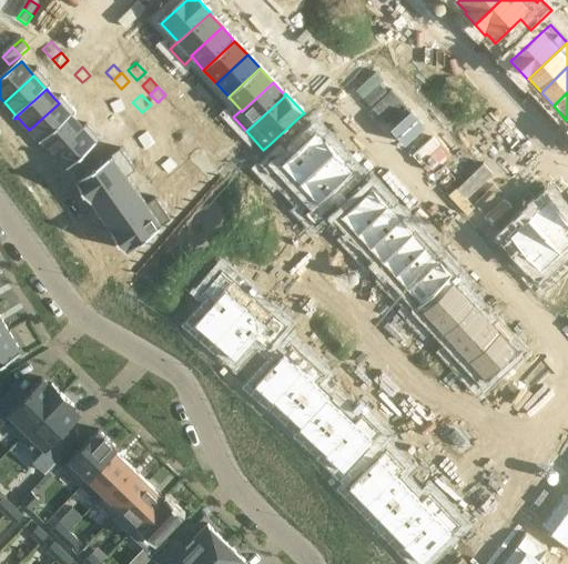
[(59,103),(29,130),(41,143),(39,145),(71,117),(59,103)]
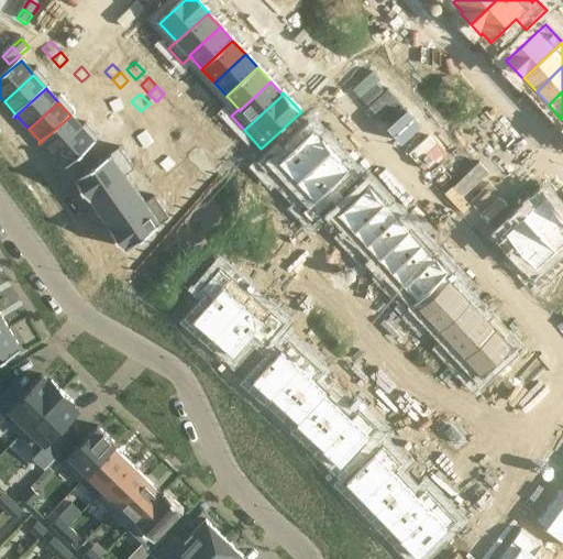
[(174,105),(166,112),(174,120),(181,113),(174,105)]
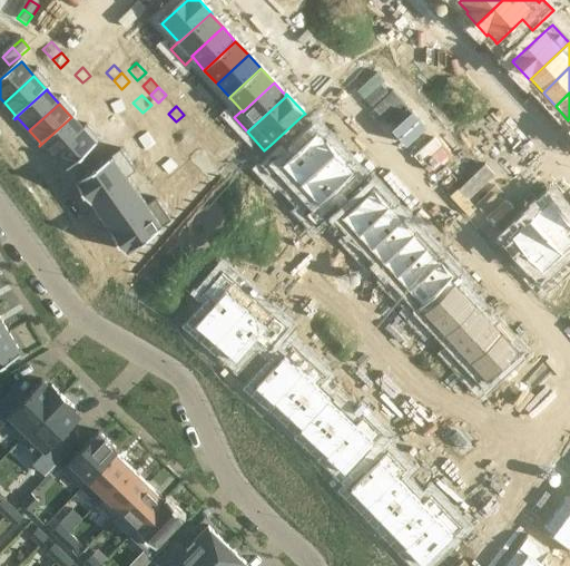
[(184,115),(176,122),(184,130),(192,123),(184,115)]
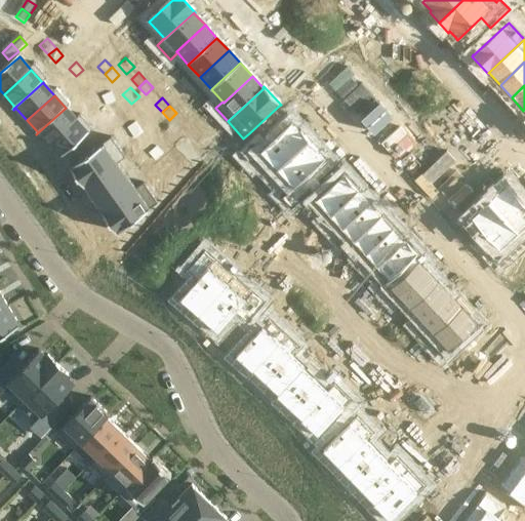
[(66,108),(36,134),(37,135),(39,133),(49,146),(77,121),(66,109),(67,109),(66,108)]
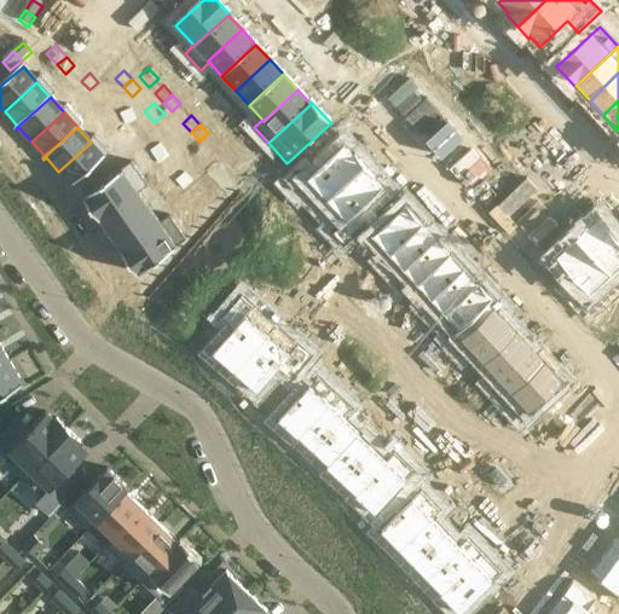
[(186,138),(178,146),(189,158),(197,150),(186,138)]
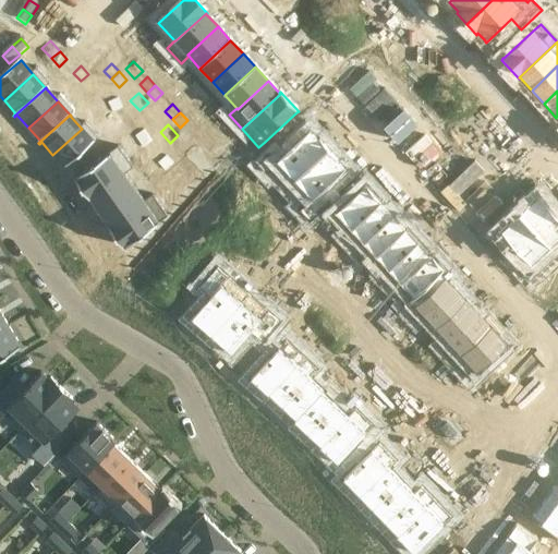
[(82,129),(52,155),(64,168),(64,169),(65,170),(95,143),(94,142),(82,129)]
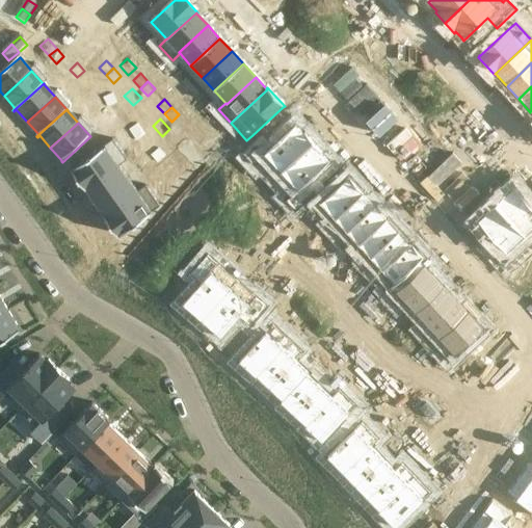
[(188,125),(181,131),(187,139),(195,132),(188,125)]
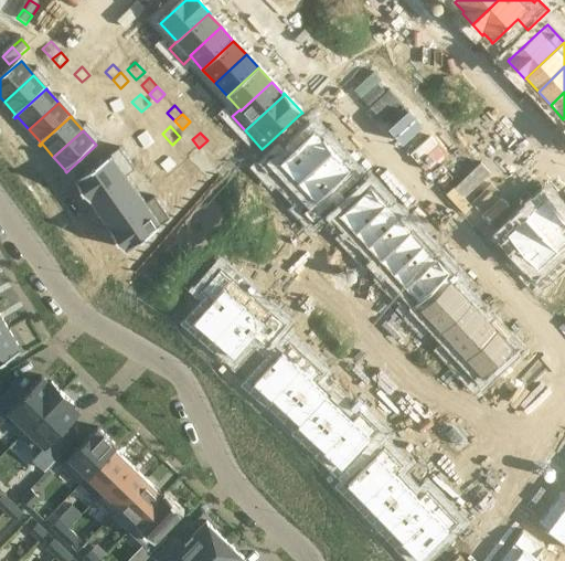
[(279,146),(258,166),(268,178),(273,173),(290,192),(334,152),(324,141),(322,143),(316,135),(316,134),(315,133),(313,133),(288,157),(279,146)]
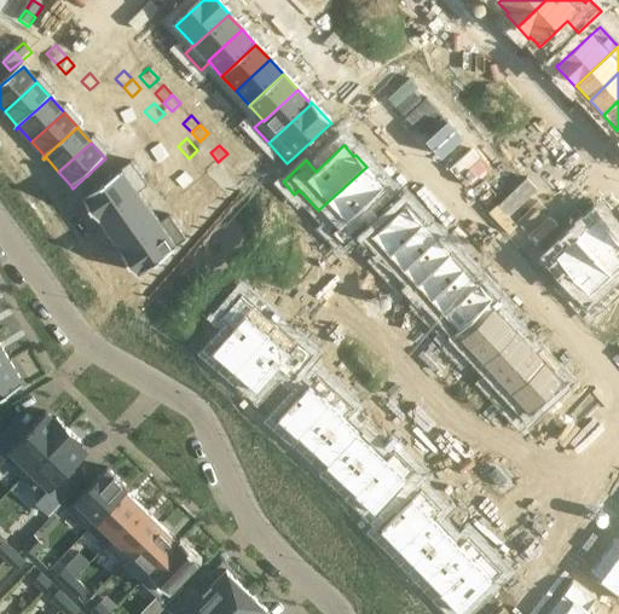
[(197,150),(189,158),(197,167),(206,160),(197,150)]
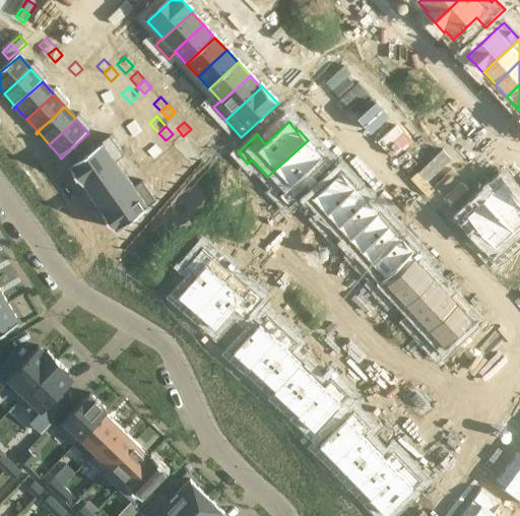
[(191,129),(183,136),(190,143),(198,137),(191,129)]
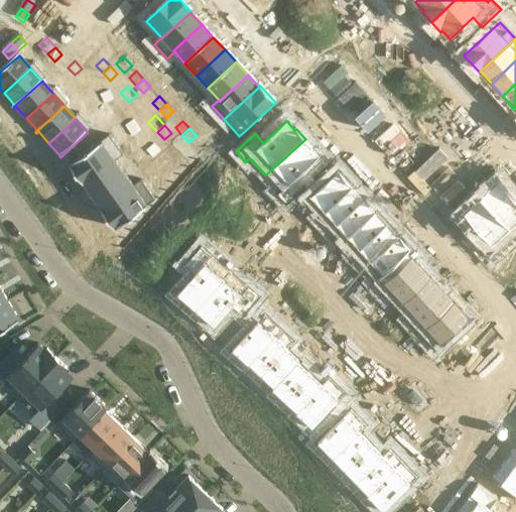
[(102,143),(69,165),(83,185),(84,185),(83,183),(115,161),(115,162),(123,157),(109,138),(102,143)]
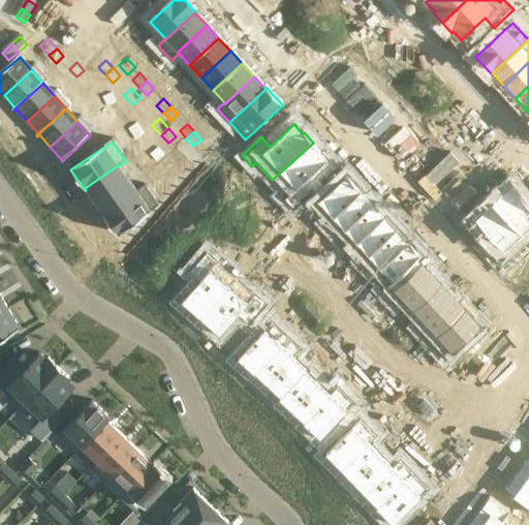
[(313,143),(272,180),(288,198),(284,202),(294,213),(314,194),(305,185),(330,162),(329,161),(328,161),(321,154),(322,153),(313,143)]
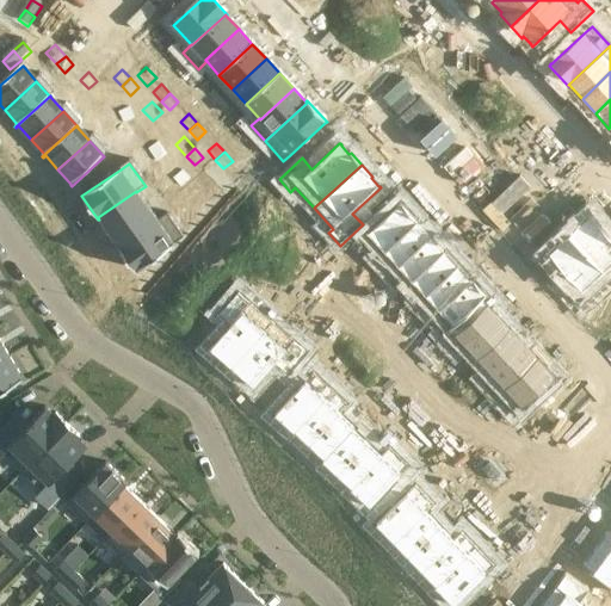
[(214,169),(205,177),(214,186),(222,178),(214,169)]
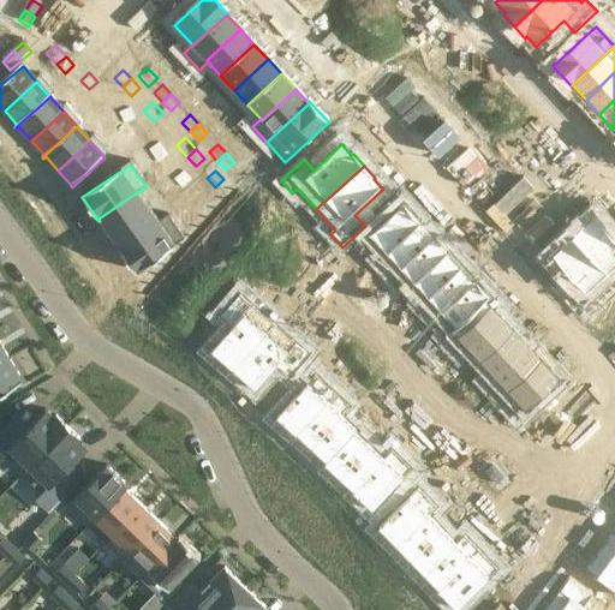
[(224,179),(215,187),(226,199),(234,191),(224,179)]
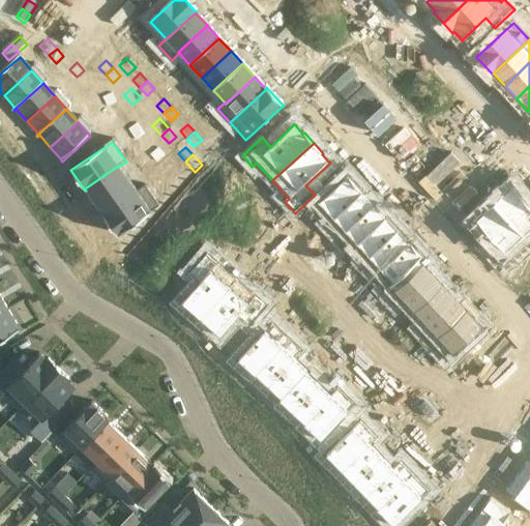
[(211,158),(204,166),(213,176),(221,169),(211,158)]
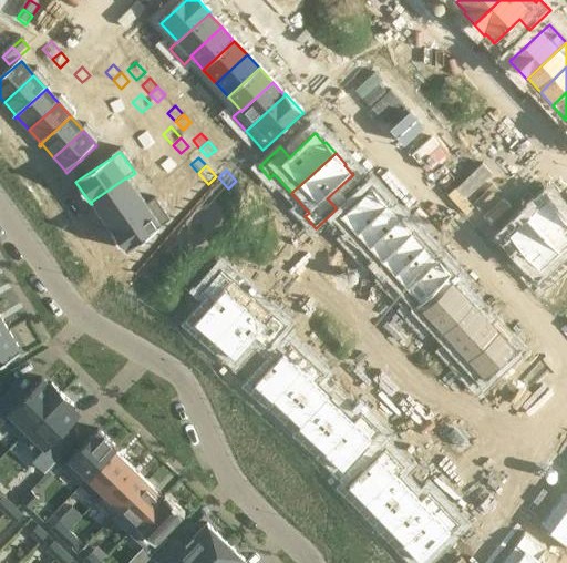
[(126,177),(91,202),(92,204),(102,217),(136,193),(126,178),(126,177)]
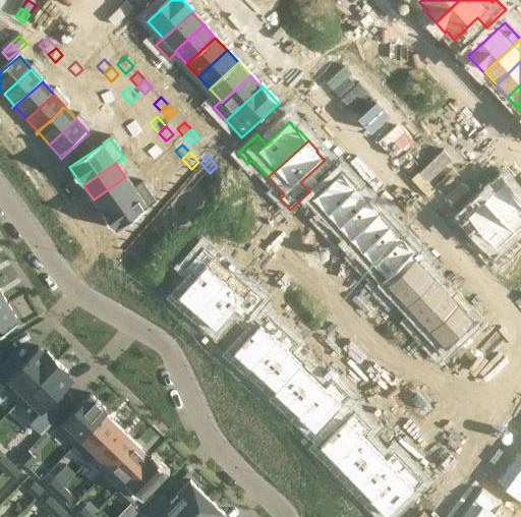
[(342,173),(312,200),(313,202),(328,216),(328,217),(356,190),(357,191),(358,190),(357,189),(342,173)]
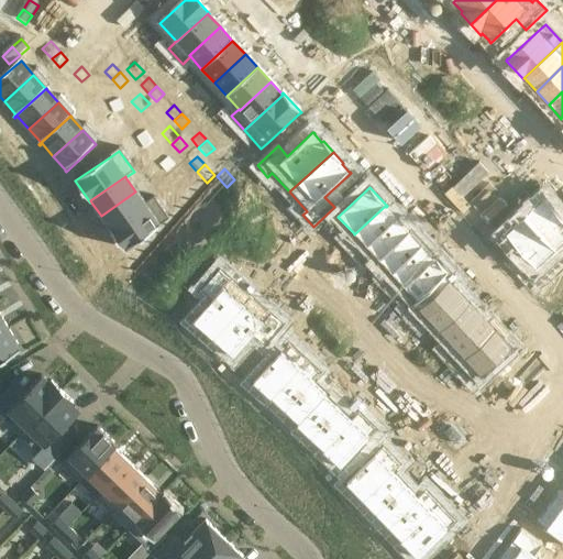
[(135,192),(101,216),(111,230),(111,231),(146,207),(145,206),(135,192)]
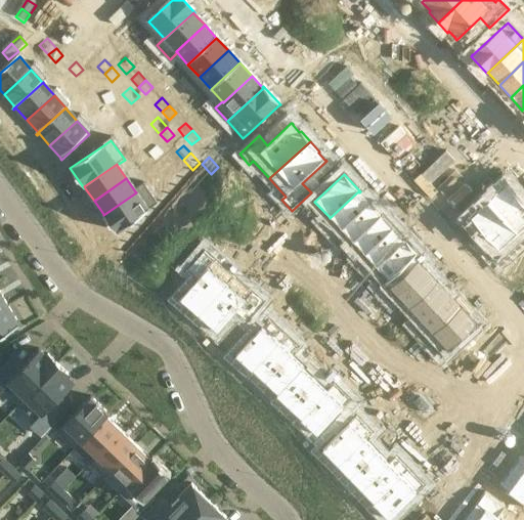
[(497,191),(487,201),(523,241),(523,203),(516,195),(507,184),(498,192),(497,191)]
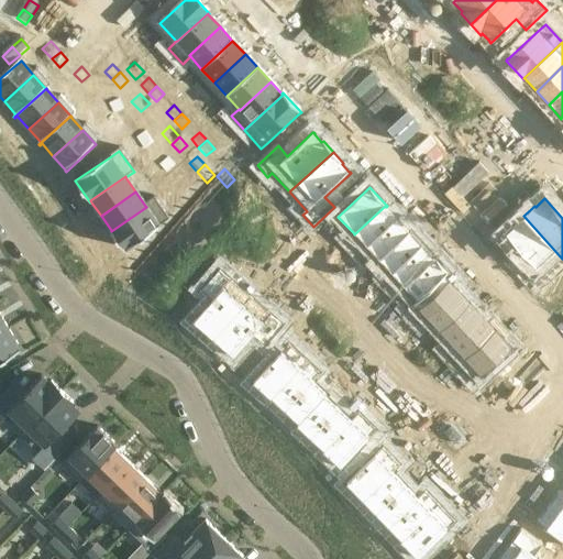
[(111,230),(110,231),(124,252),(155,231),(163,242),(174,229),(169,221),(154,200),(145,206),(146,207),(111,231),(111,230)]
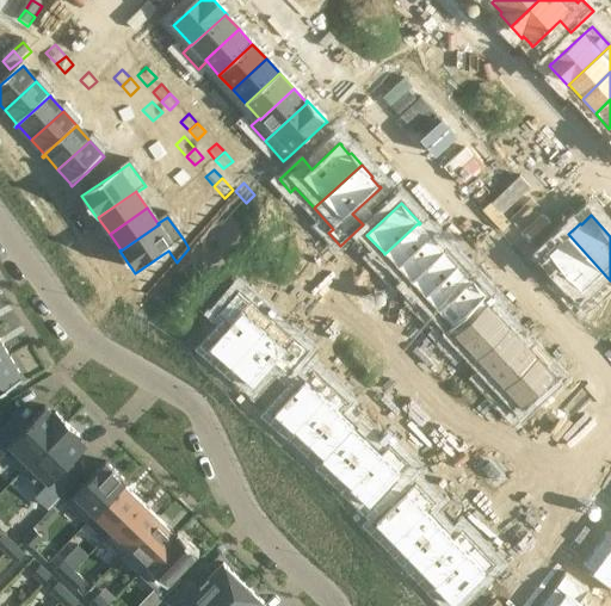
[(384,253),(376,261),(390,277),(399,270),(399,269),(432,237),(419,224),(418,223),(384,254),(384,253)]
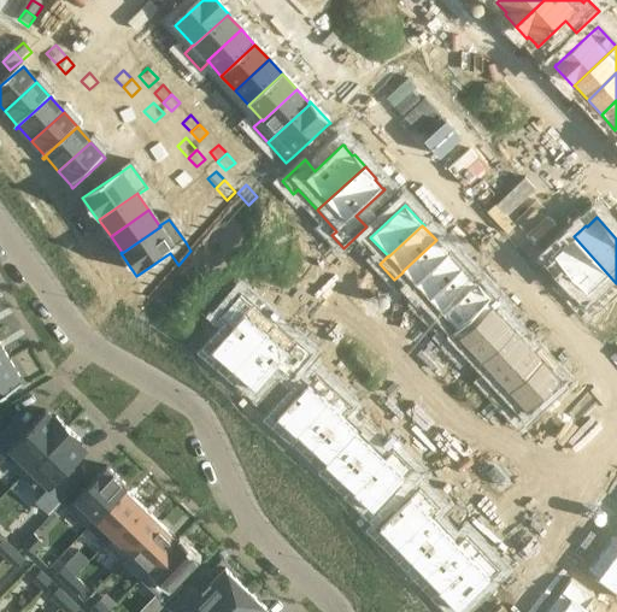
[(563,249),(553,258),(564,270),(575,282),(563,293),(585,316),(597,304),(616,284),(616,283),(574,236),(562,247),(563,249)]
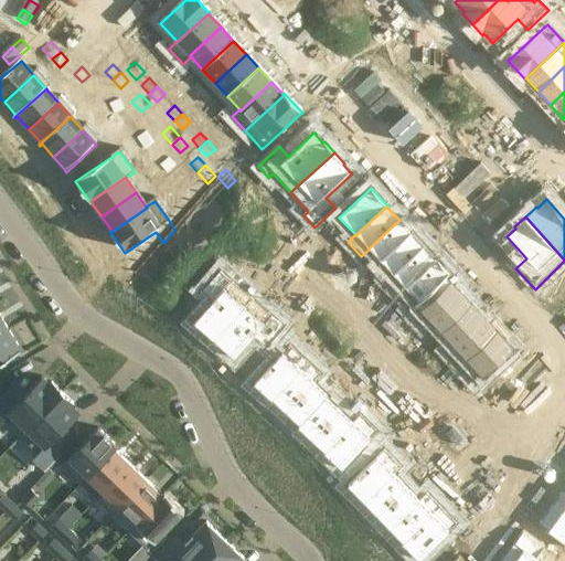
[(400,220),(369,249),(369,250),(381,262),(380,262),(381,263),(412,234),(400,220)]
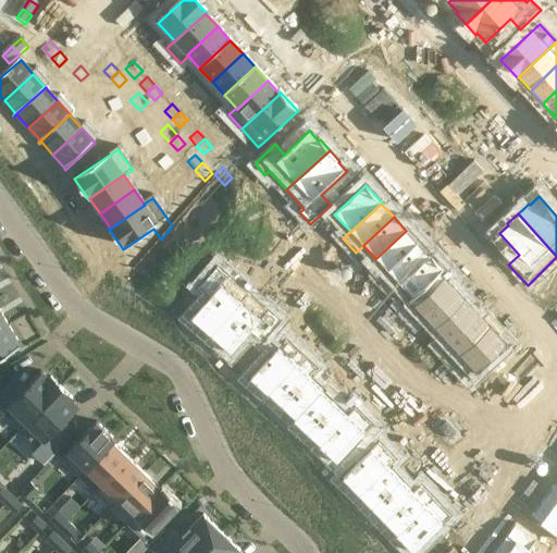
[(375,259),(376,259),(387,271),(388,272),(419,244),(406,231),(375,259)]
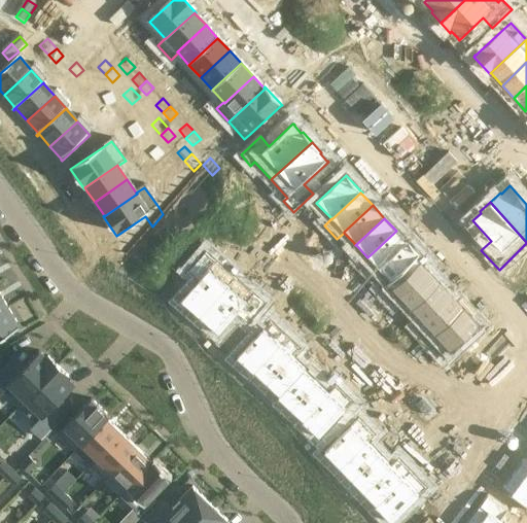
[(366,256),(359,264),(373,277),(380,271),(379,270),(408,243),(407,243),(396,231),(367,257),(366,256)]
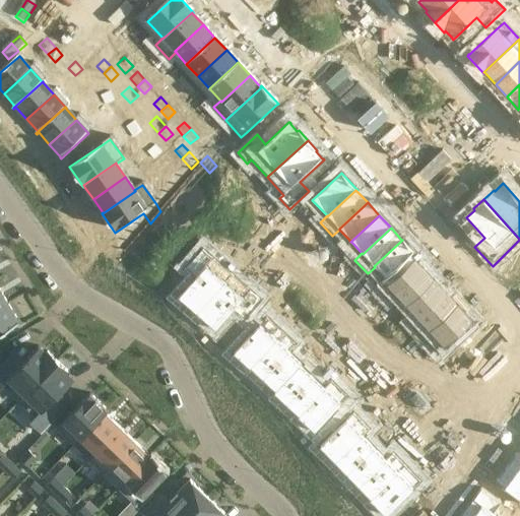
[(274,229),(267,235),(276,245),(283,238),(274,229)]
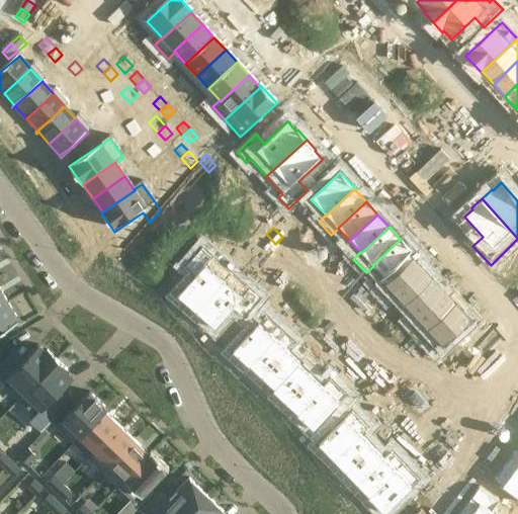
[(401,239),(372,265),(373,266),(383,277),(384,278),(410,254),(410,255),(414,252),(401,238),(400,239),(401,239)]
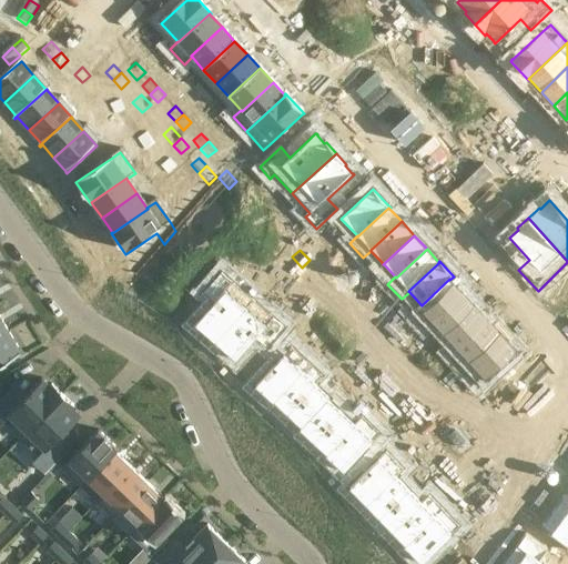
[(330,272),(322,280),(330,288),(337,281),(330,272)]
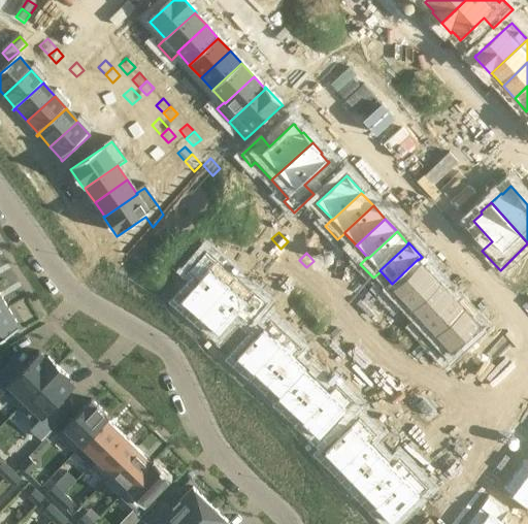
[(182,302),(180,303),(200,321),(235,280),(218,264),(206,254),(189,274),(199,283),(182,302)]
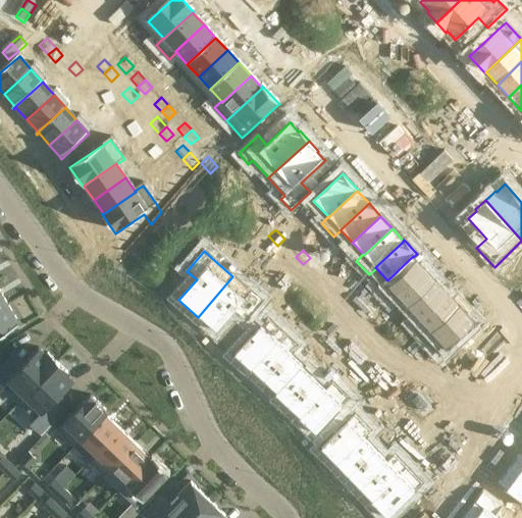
[(383,282),(376,289),(389,303),(397,297),(396,296),(424,269),(413,257),(413,256),(387,280),(386,279),(383,282)]
